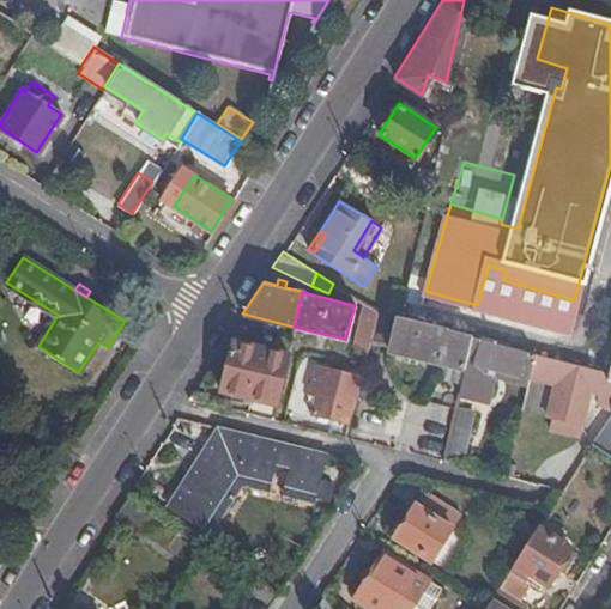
[(364,354),(369,336),(375,311),(363,308),(352,345),(358,347),(357,353),(364,354)]
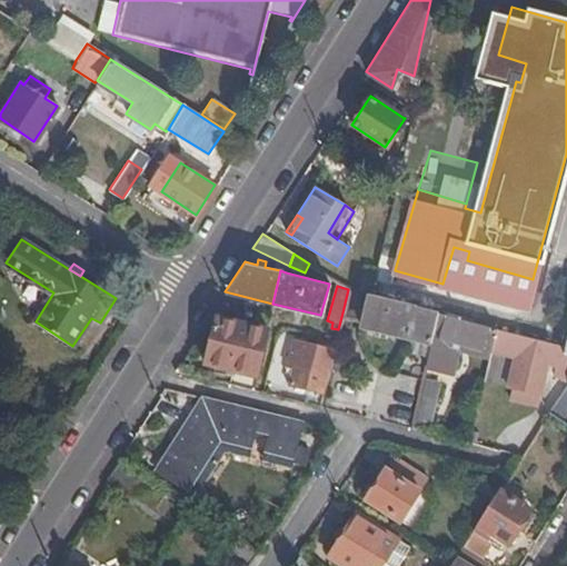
[(430,341),(436,319),(361,300),(364,293),(348,289),(342,313),(361,317),(359,325),(430,341)]
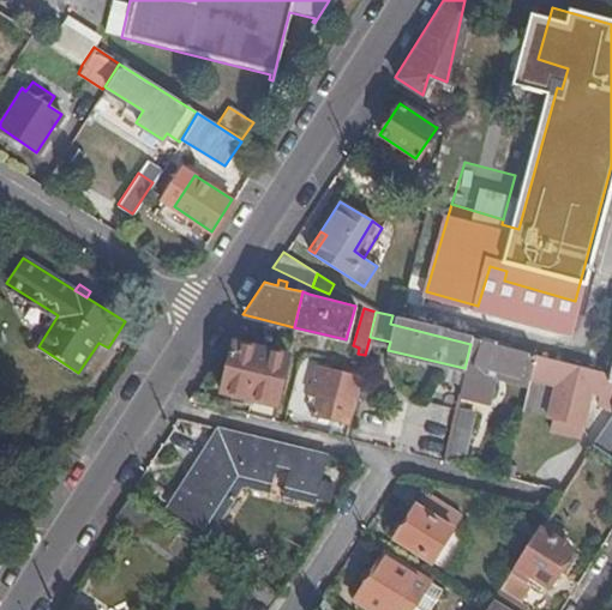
[(252,397),(275,403),(288,354),(233,340),(221,390),(252,397)]
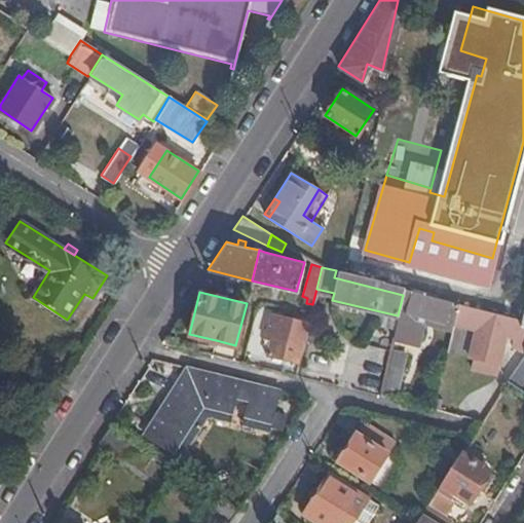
[(398,315),(394,337),(416,343),(422,323),(425,324),(427,315),(444,320),(447,306),(403,295),(398,315)]
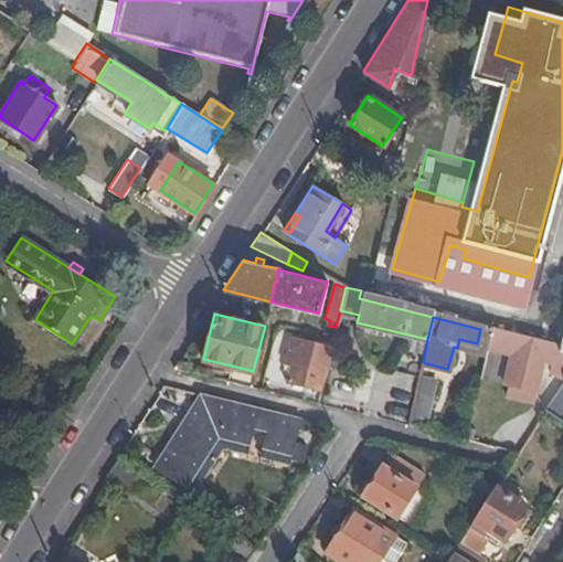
[(477,343),(486,346),(490,331),(480,329),(477,343)]
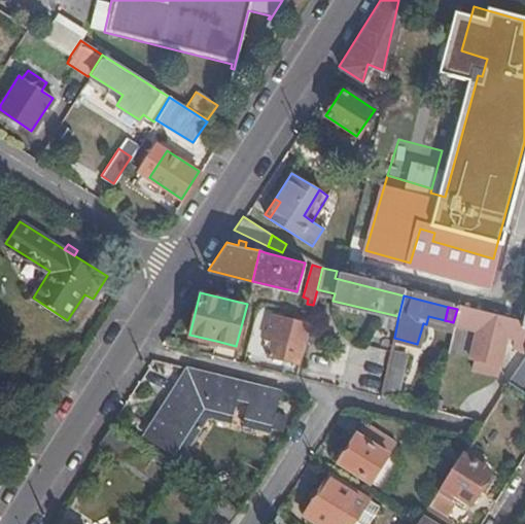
[(487,327),(489,318),(457,309),(453,322),(476,327),(469,356),(475,358),(473,368),(492,372),(492,371),(497,372),(504,343),(508,334),(487,327)]
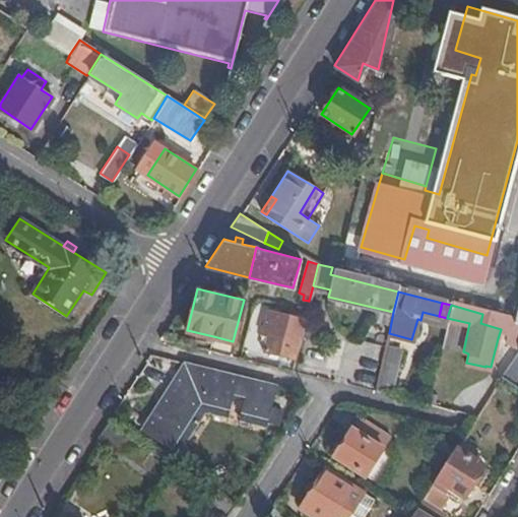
[(304,325),(305,318),(266,309),(260,333),(265,334),(264,340),(262,349),(296,358),(301,335),(304,325)]
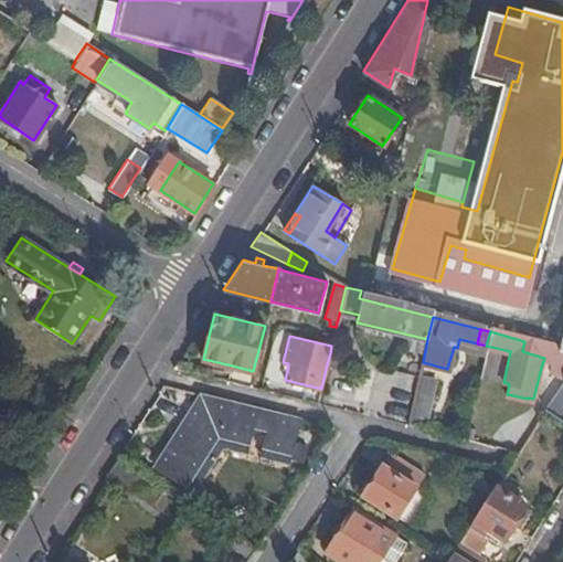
[(484,356),(486,346),(477,343),(459,339),(457,348),(484,356)]
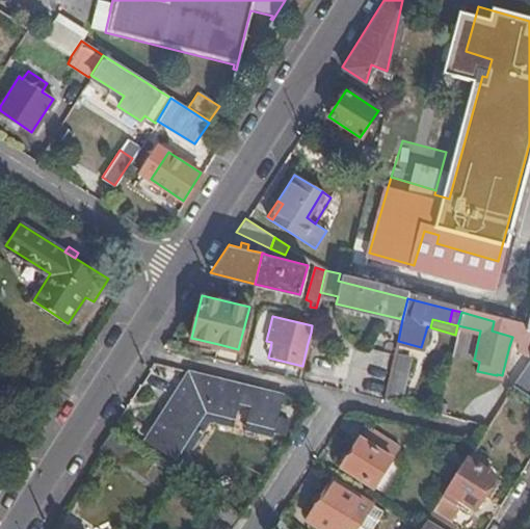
[(512,337),(509,346),(529,350),(529,329),(494,321),(492,331),(512,337)]
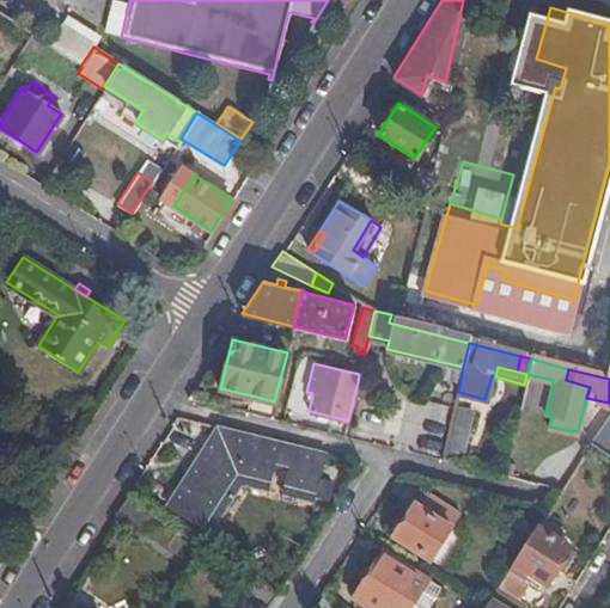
[(358,382),(354,394),(364,397),(366,386),(358,382)]
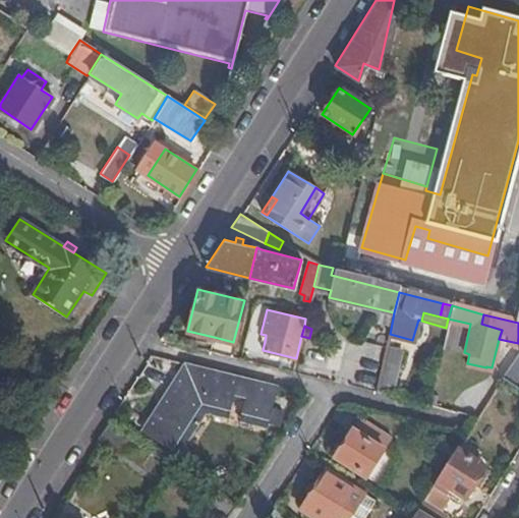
[(233,342),(214,337),(211,349),(231,353),(233,342)]
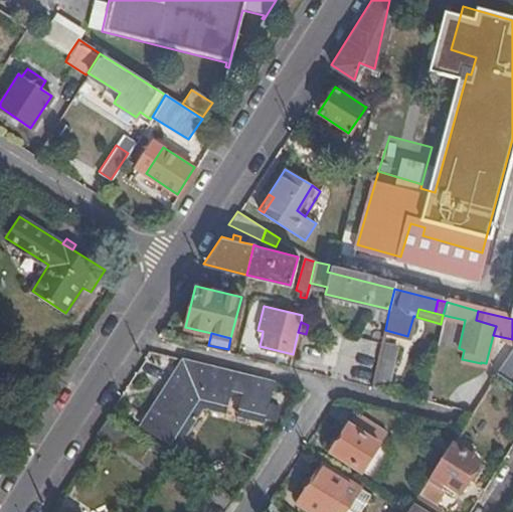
[(393,361),(397,347),(381,344),(378,358),(393,361)]
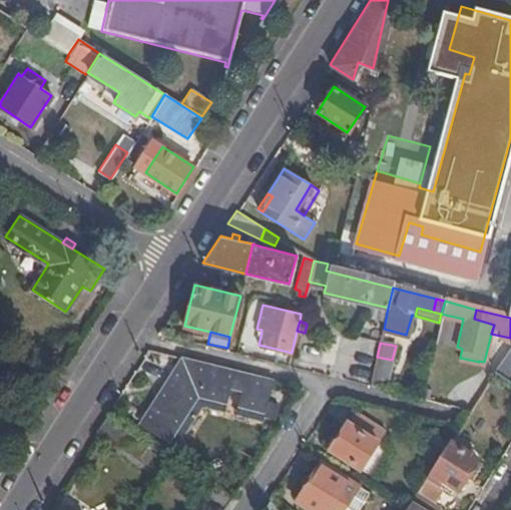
[(260,417),(270,378),(182,356),(140,423),(174,445),(200,403),(222,408),(227,388),(241,392),(236,411),(260,417)]
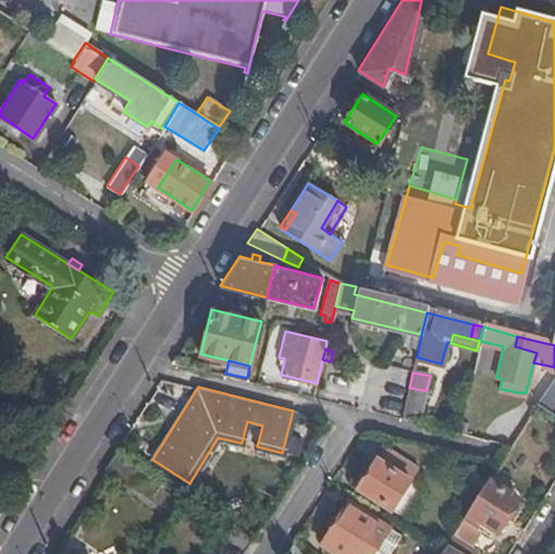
[(419,421),(426,391),(409,388),(403,417),(419,421)]
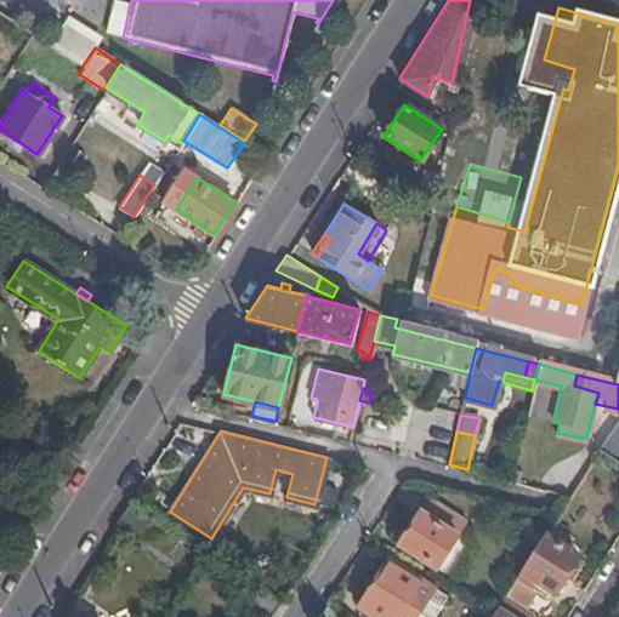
[(465,520),(427,496),(403,532),(399,538),(398,541),(436,566),(465,520)]
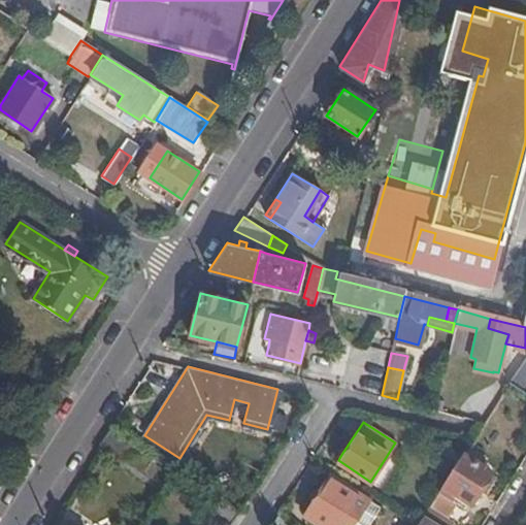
[(133,441),(109,426),(99,443),(123,457),(133,441)]
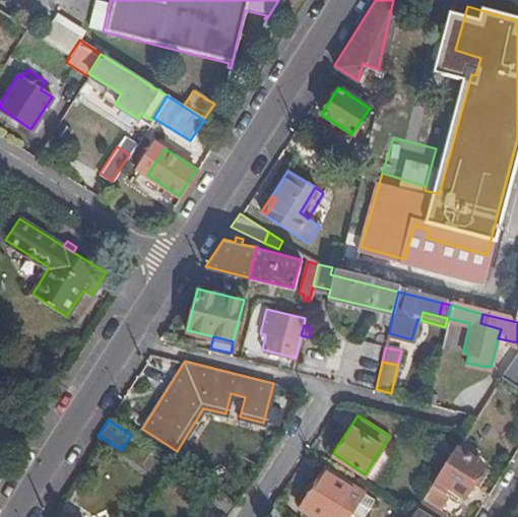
[(454,447),(422,498),(440,509),(448,495),(438,488),(443,481),(463,495),(469,495),(476,485),(474,480),(483,465),(454,447)]
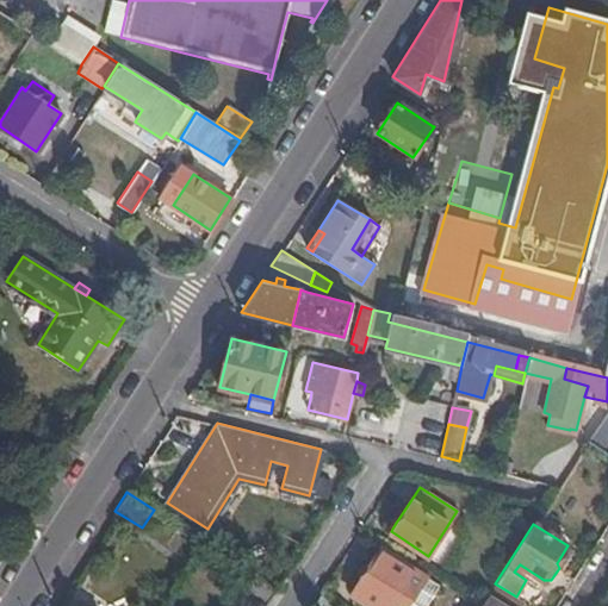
[(404,605),(425,576),(380,549),(361,578),(358,583),(352,592),(373,605),(404,605)]
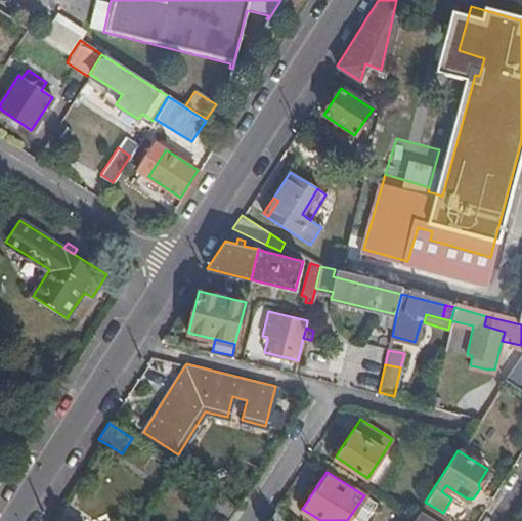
[(226,520),(228,520),(238,507),(209,487),(199,504),(226,520)]
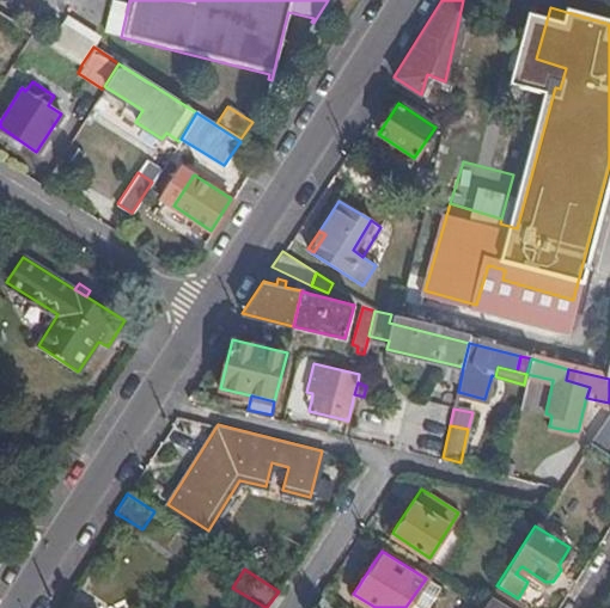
[(483,607),(482,607),(522,607),(525,603),(518,599),(496,585),(483,607)]
